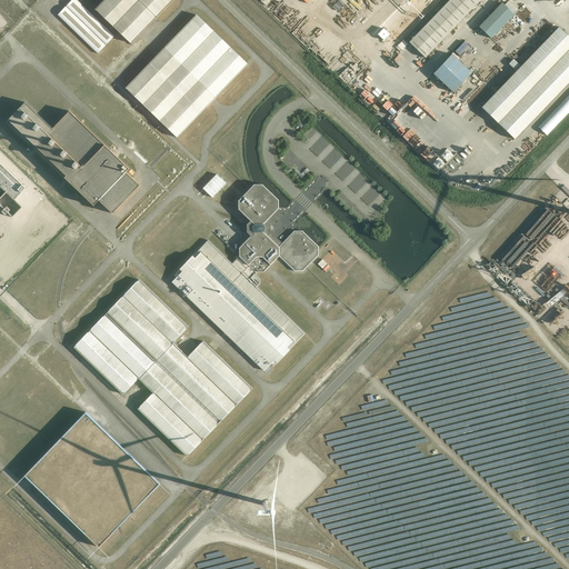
[(76,0),(71,0),(58,15),(65,21),(98,53),(115,37),(81,5),(76,0)]
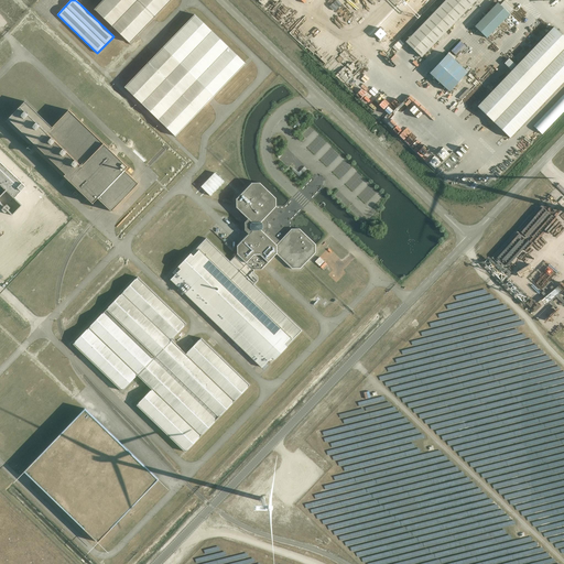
[(95,10),(129,43),(131,45),(138,39),(139,36),(137,34),(153,18),(170,0),(104,0),(102,1),(95,10)]
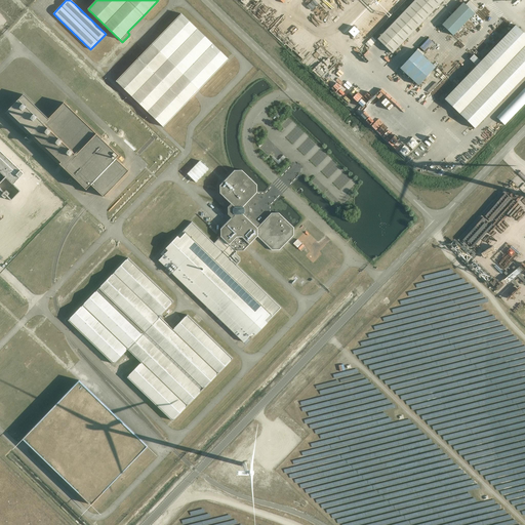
[(442,0),(414,0),(377,39),(392,53),(442,0)]
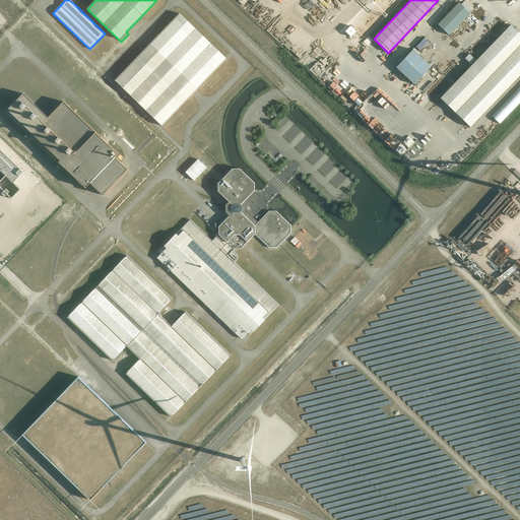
[(448,35),(473,9),(465,0),(461,4),(458,2),(438,24),(448,35)]
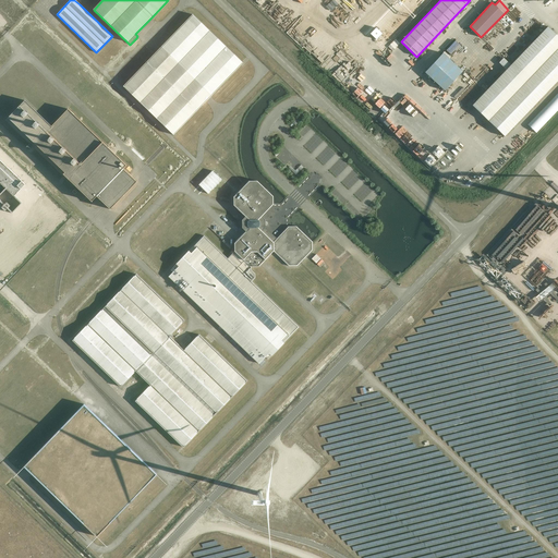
[(211,95),(243,63),(192,14),(170,37),(154,55),(123,86),(173,135),(206,101),(208,99),(211,95)]
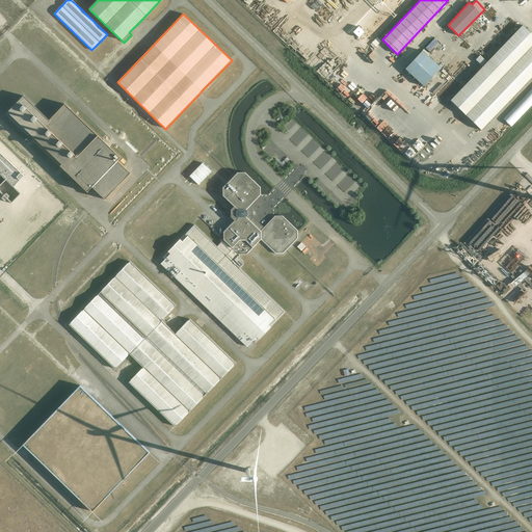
[(482,67),(450,101),(480,130),(516,92),(531,76),(531,34),(522,25),(485,63),(482,67)]
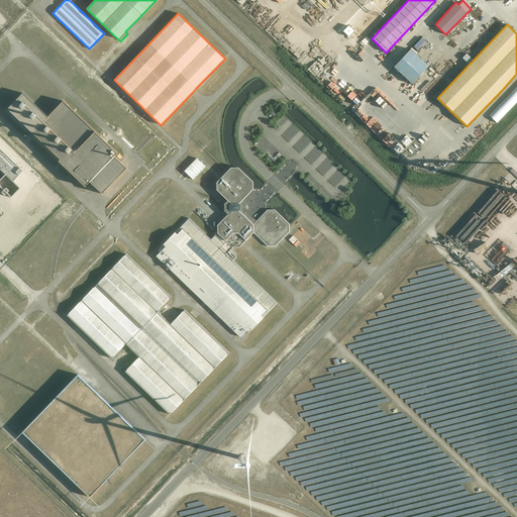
[(499,26),(493,31),(496,34),(502,28),(499,26)]
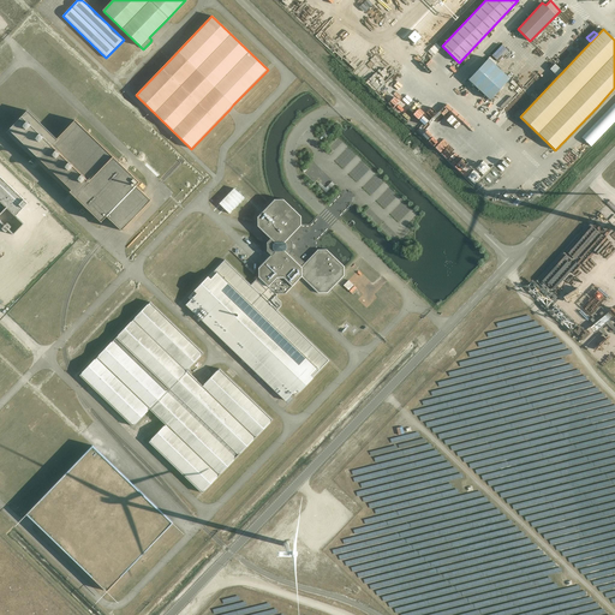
[(471,87),(472,84),(489,100),(509,78),(501,71),(502,70),(507,75),(517,64),(499,47),(489,57),(501,69),(500,70),(488,59),(469,79),(470,81),(467,83),(471,87)]
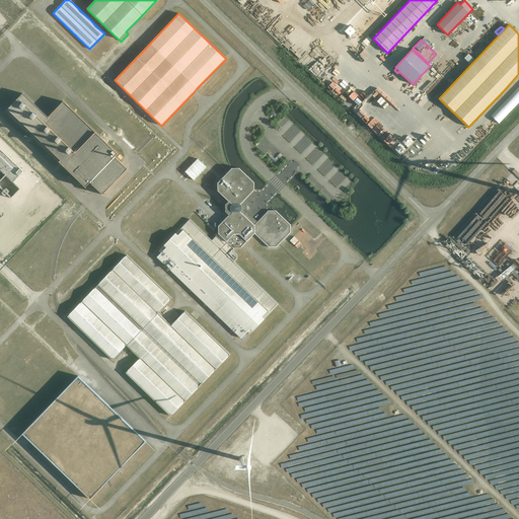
[(364,47),(359,51),(364,55),(368,50),(364,47)]
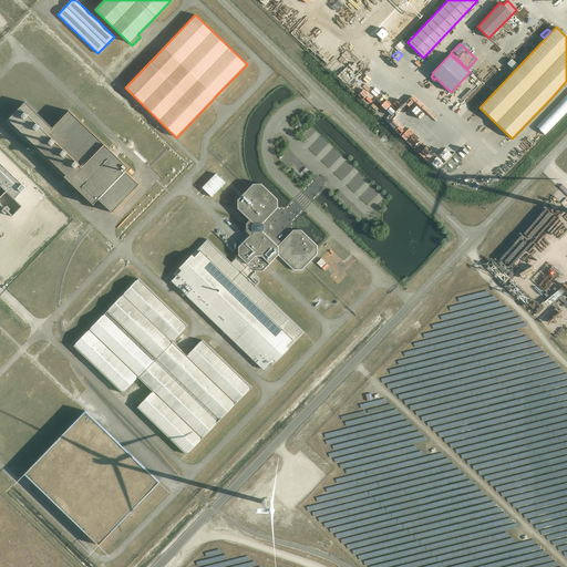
[(518,66),(514,61),(512,59),(507,63),(509,66),(514,71),(517,68),(518,66)]
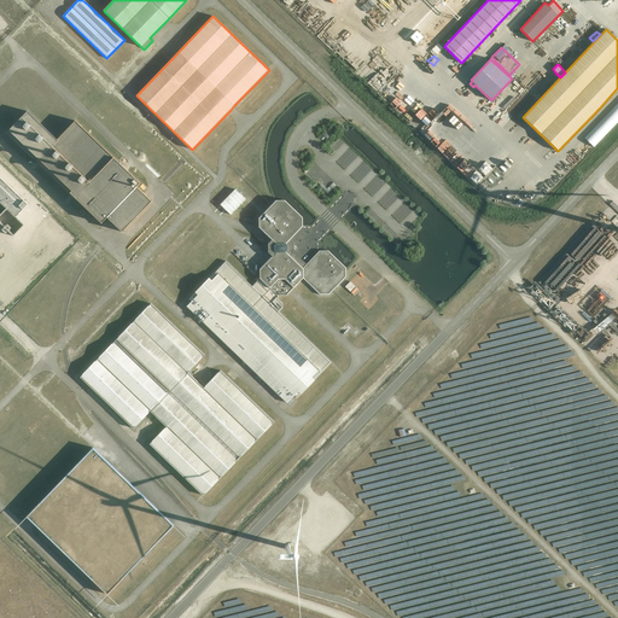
[(409,81),(414,75),(403,66),(398,71),(409,81)]
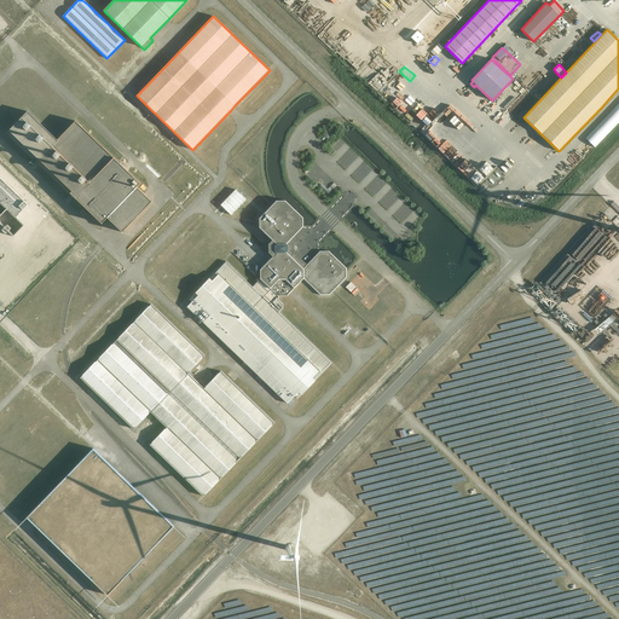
[(372,82),(383,73),(379,69),(369,79),(372,82)]
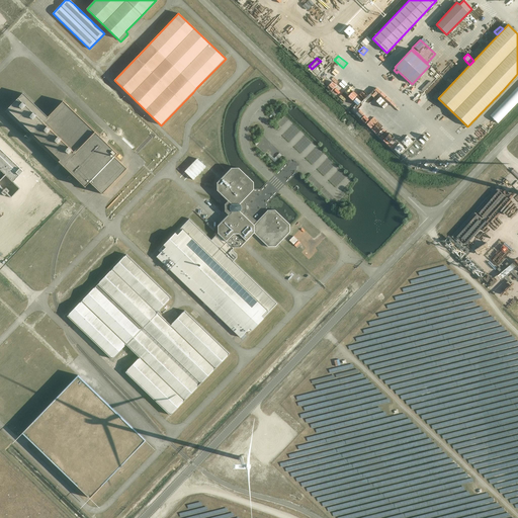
[(332,83),(339,76),(328,65),(321,72),(332,83)]
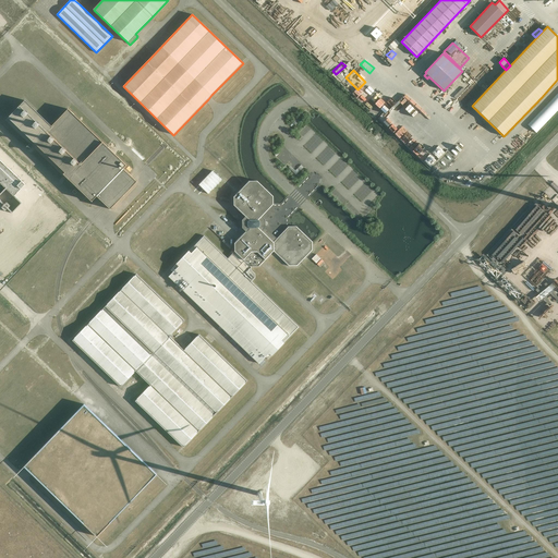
[(371,93),(363,100),(368,105),(375,97),(371,93)]
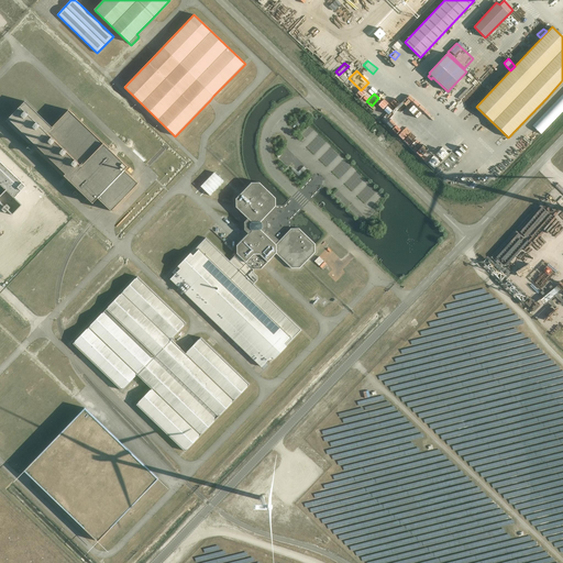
[(562,94),(532,125),(540,134),(541,134),(562,111),(562,94)]
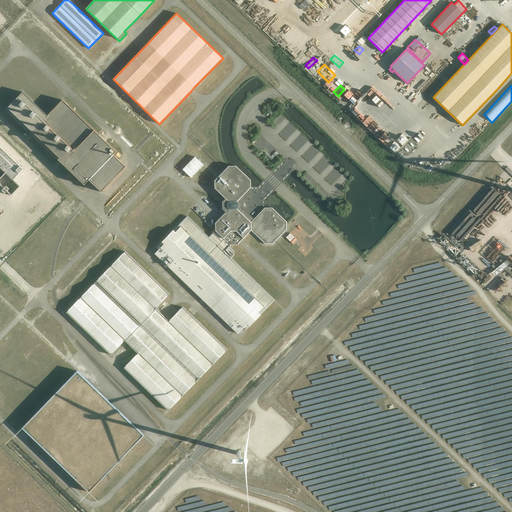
[(353,89),(348,95),(353,100),(358,93),(353,89)]
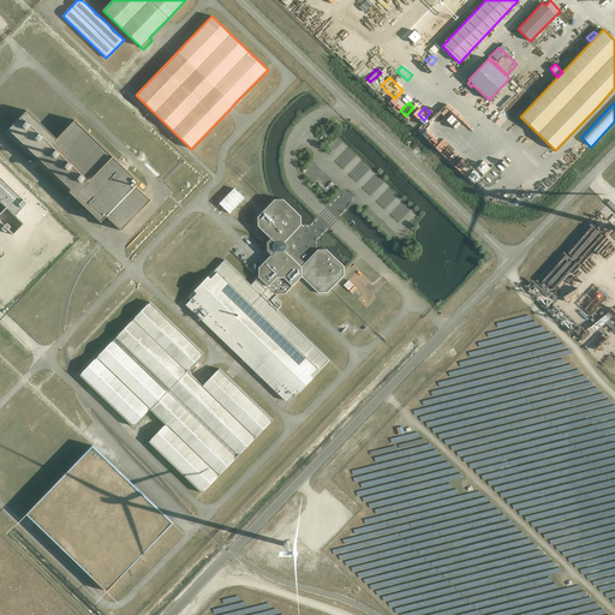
[(27,111),(9,130),(71,190),(70,192),(76,198),(101,222),(101,221),(106,216),(117,227),(120,230),(120,231),(121,231),(150,199),(147,196),(136,186),(138,183),(139,183),(139,181),(125,168),(75,120),(57,139),(27,111)]
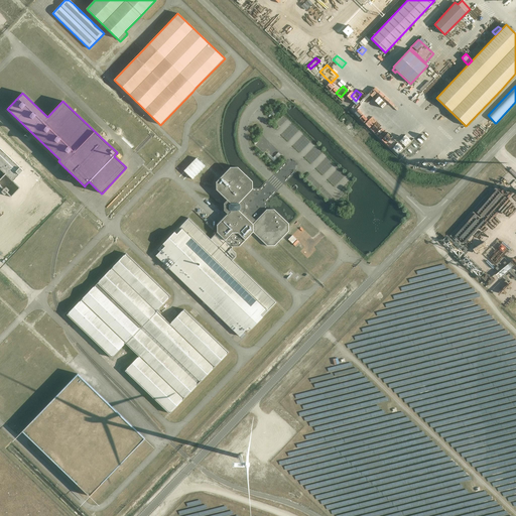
[(370,105),(365,103),(364,104),(357,101),(353,110),(358,112),(356,115),(366,120),(368,115),(366,114),(370,105)]
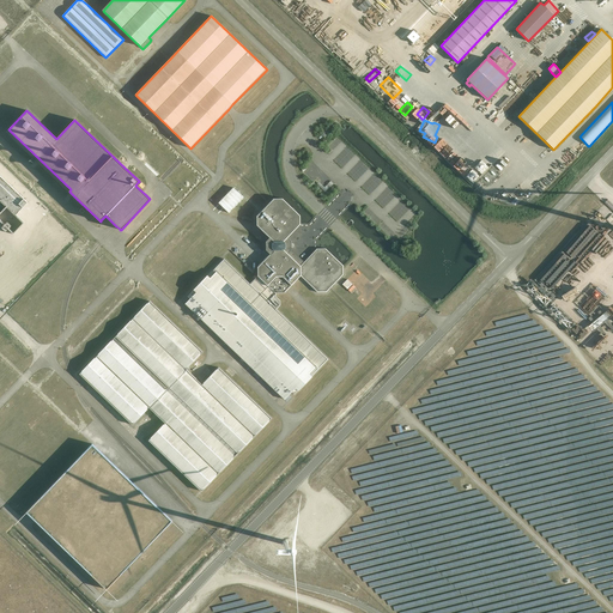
[(26,202),(0,176),(0,222),(13,235),(24,223),(14,214),(26,202)]
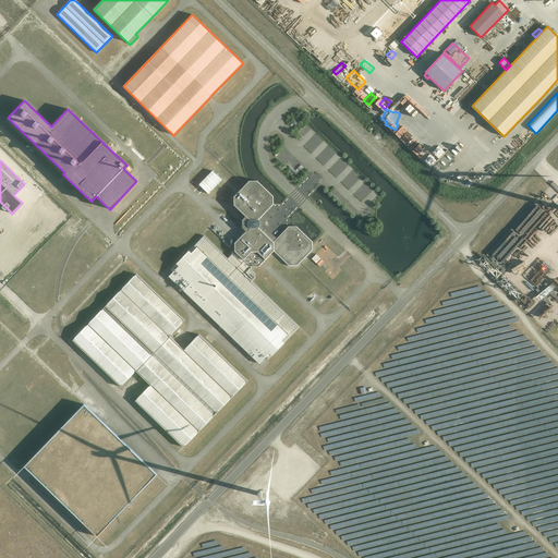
[(208,194),(221,180),(213,171),(198,184),(208,194)]
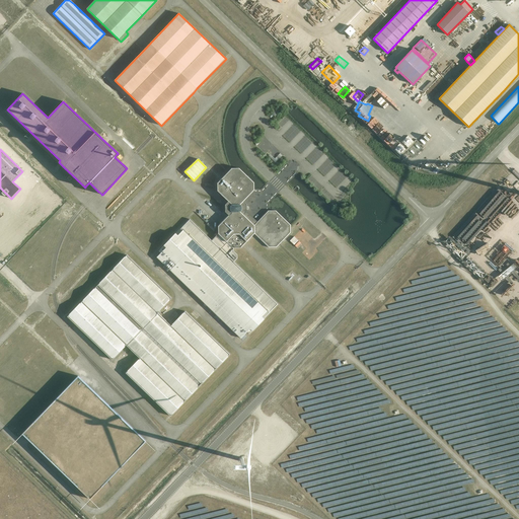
[(160,253),(156,257),(240,338),(245,334),(246,331),(248,334),(261,321),(262,320),(278,304),(233,262),(237,258),(237,254),(233,250),(233,248),(240,247),(241,246),(244,243),(246,241),(253,233),(255,234),(269,247),(276,247),(290,232),(290,227),(290,226),(290,225),(276,210),(268,211),(256,221),(246,211),(246,208),(246,204),(243,201),(253,190),(253,182),(238,168),(231,168),(227,172),(217,183),(217,191),(225,199),(228,202),(226,203),(225,205),(225,206),(225,212),(226,213),(228,215),(224,220),(222,222),(219,225),(218,226),(218,233),(211,240),(190,219),(173,235),(172,236),(160,248),(158,251),(160,253)]
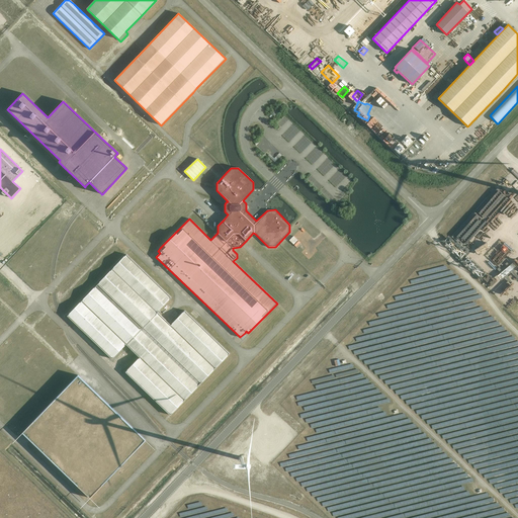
[(126,254),(97,284),(67,316),(111,359),(125,344),(132,350),(139,357),(125,372),(170,415),(229,353),(184,311),(170,325),(162,318),(157,312),(171,297),(126,254)]
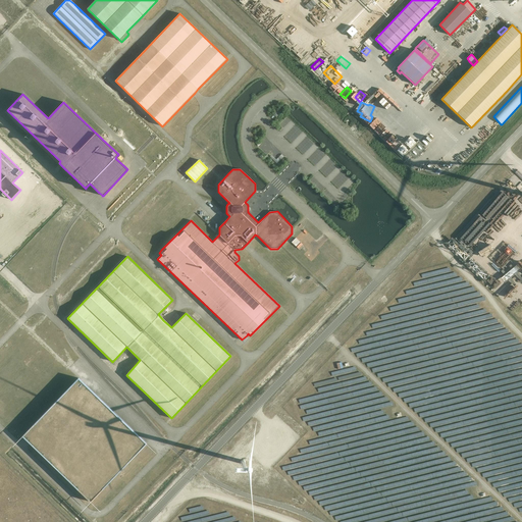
[(467,346),(471,343),(465,336),(462,341),(467,346)]
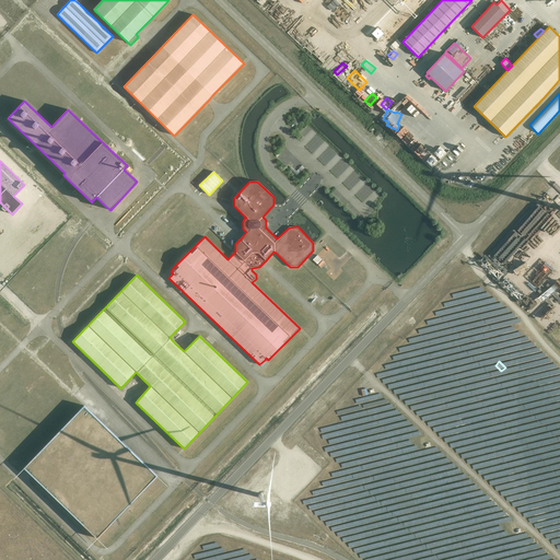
[(485,376),(477,385),(482,391),(490,382),(485,376)]
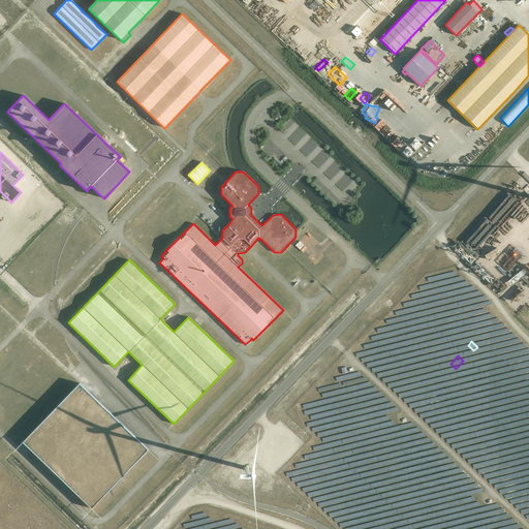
[(427,368),(421,374),(434,385),(439,379),(427,368)]
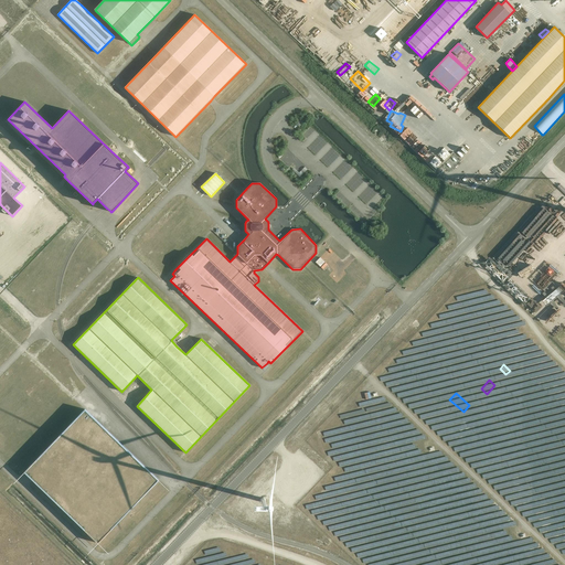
[(513,404),(519,400),(514,395),(509,398),(513,404)]
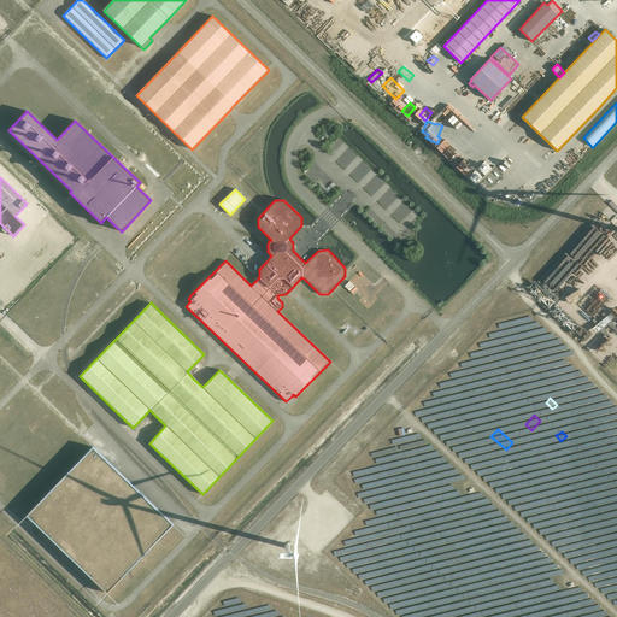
[(93,447),(27,516),(35,524),(105,591),(106,592),(106,593),(174,524),(172,523),(171,522),(101,456),(94,447),(93,447)]
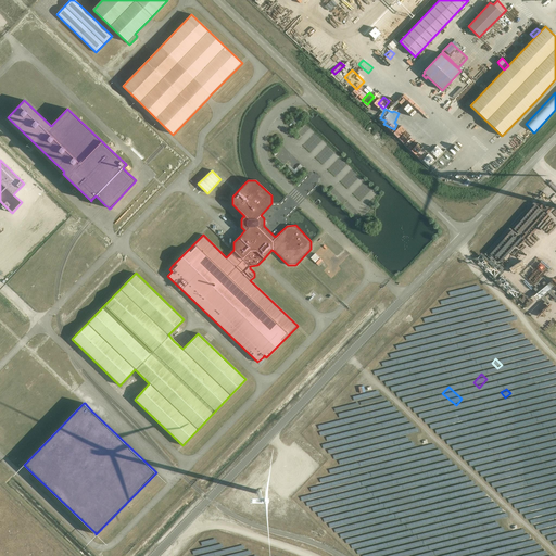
[(173,444),(176,441),(169,434),(166,437),(173,444)]
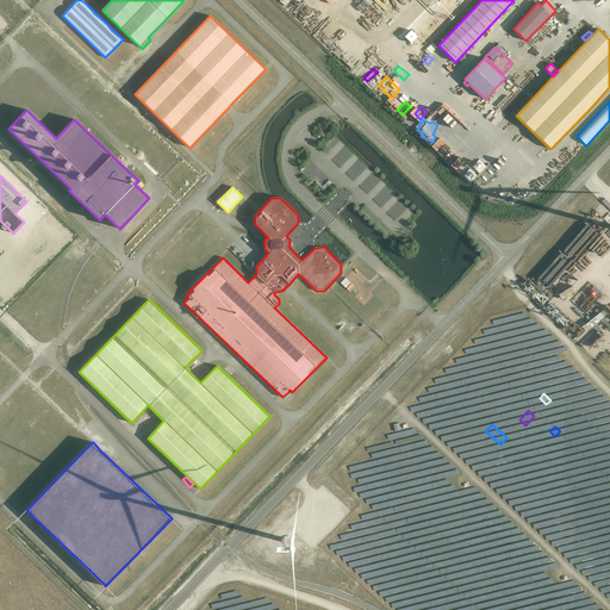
[(170,564),(184,553),(179,547),(166,559),(170,564)]
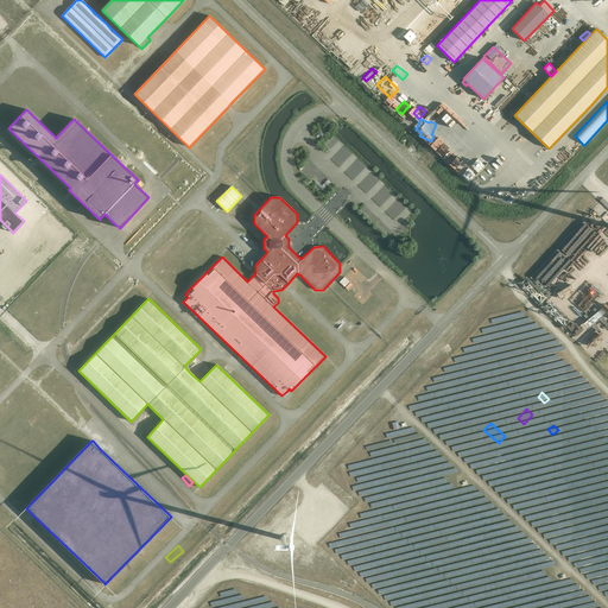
[(159,564),(139,584),(144,589),(164,569),(159,564)]
